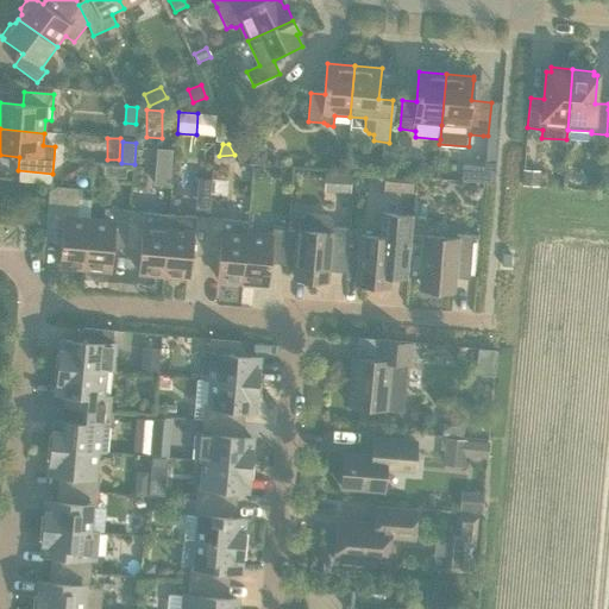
[(158,149),(157,162),(173,163),(174,150),(158,149)]
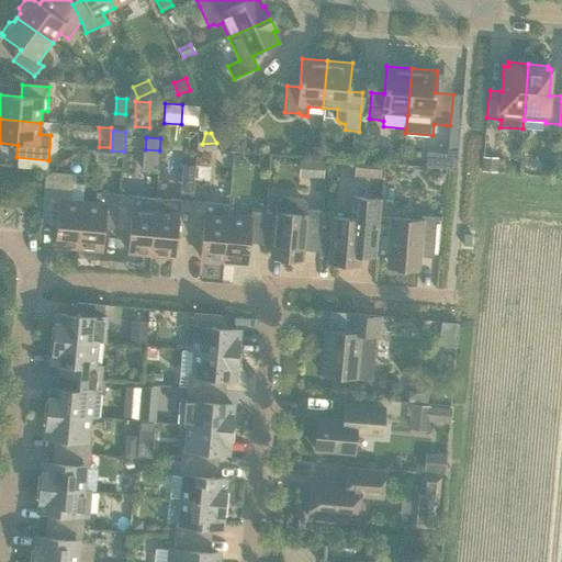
[(233,137),(232,150),(245,152),(246,138),(233,137)]
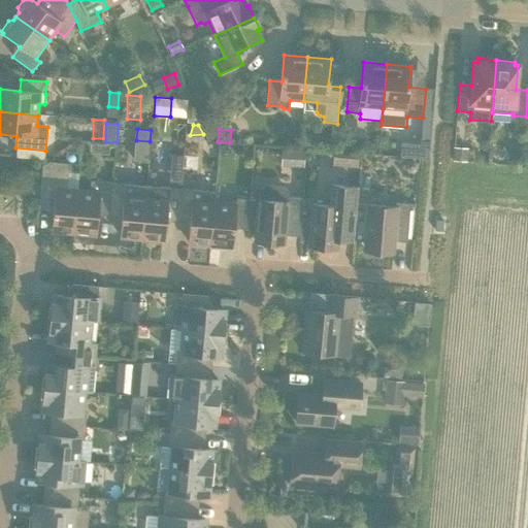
[(315,149),(316,135),(303,134),(302,147),(315,149)]
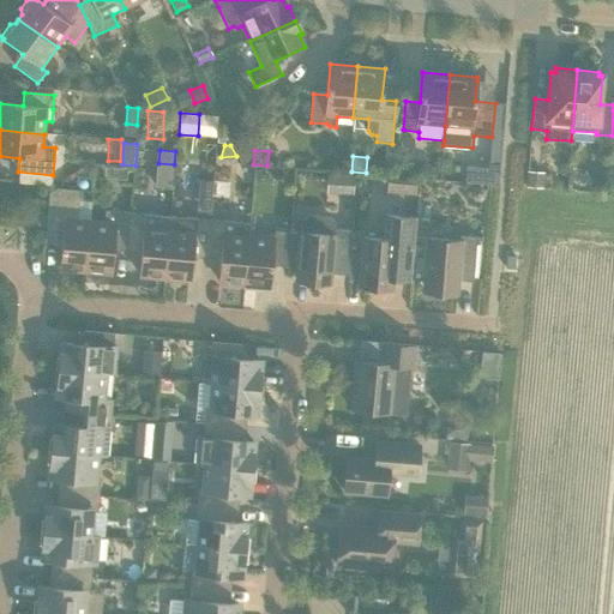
[(476,182),(488,184),(488,169),(481,168),(476,173),(476,182)]
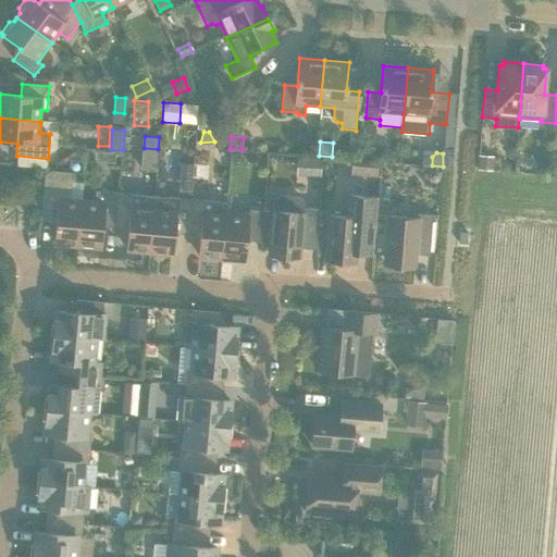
[(494,157),(479,156),(478,170),(493,171),(494,157)]
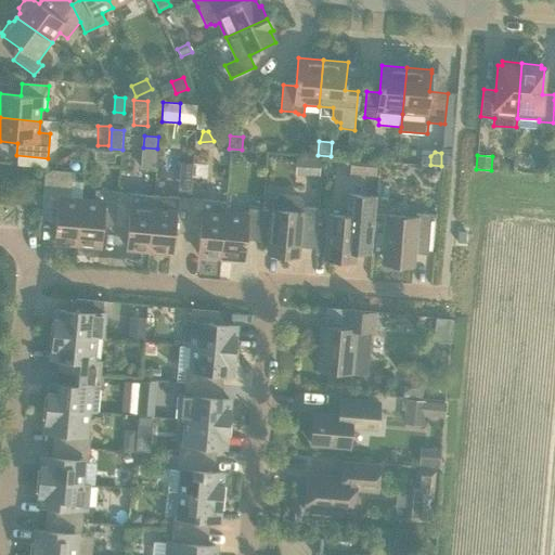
[(428,175),(428,176),(428,177),(429,177),(429,178),(430,178),(430,179),(431,179),(433,180),(434,180),(435,180),(435,179),(436,179),(437,179),(437,178),(438,177),(438,176),(438,175),(438,173),(438,172),(437,172),(437,171),(436,170),(435,170),(434,170),(433,170),(431,170),(430,170),(430,171),(429,171),(429,172),(428,173),(428,175)]
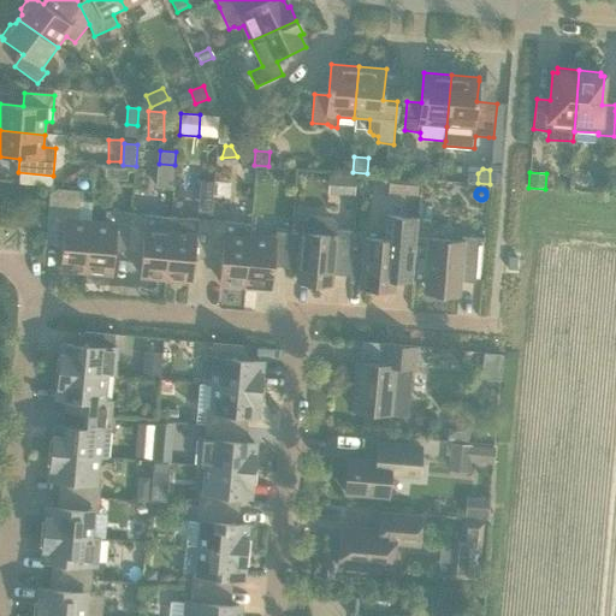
[(87,270),(90,221),(78,221),(81,191),(57,190),(49,195),(45,242),(63,243),(60,268),(63,268),(63,272),(77,273),(81,270),(87,270)]
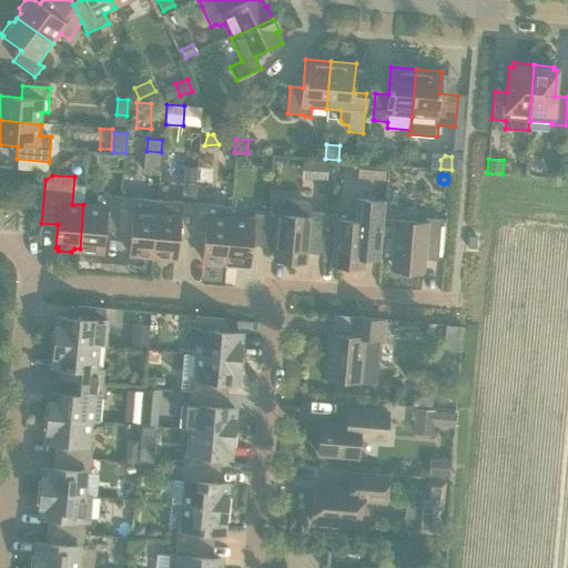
[(83,204),(80,249),(84,250),(88,254),(101,255),(102,251),(103,251),(105,229),(119,230),(121,198),(98,195),(97,205),(83,204)]
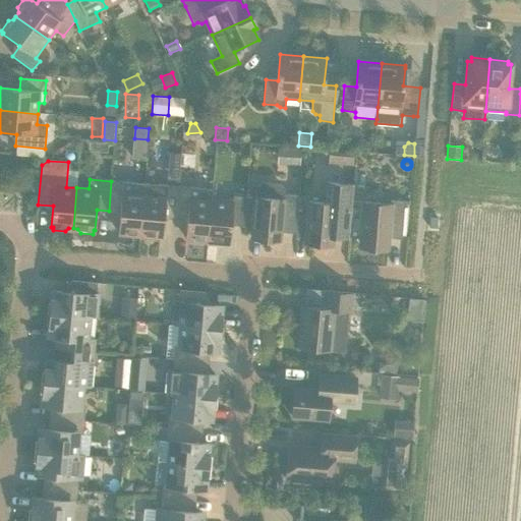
[(112,179),(111,181),(109,211),(120,212),(118,232),(120,232),(120,236),(132,237),(136,234),(140,234),(143,193),(145,193),(146,184),(146,183),(112,179)]
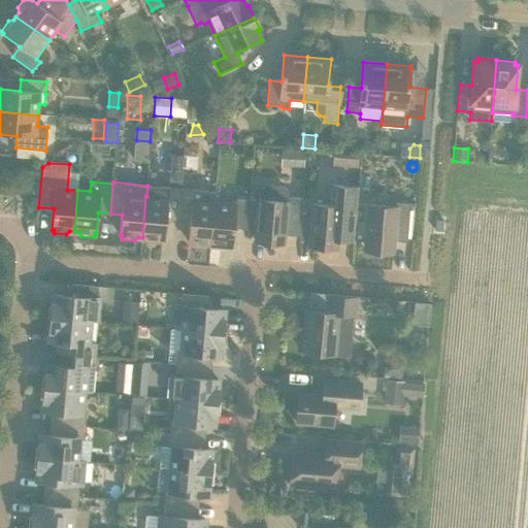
[(303,199),(289,198),(289,190),(285,185),(266,184),(261,188),(260,200),(260,201),(258,216),(256,242),(283,244),(284,235),(300,237),(303,199)]
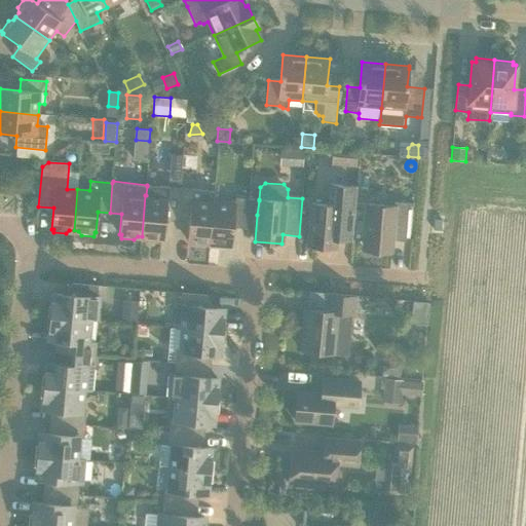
[(336,239),(352,241),(357,187),(329,185),(327,205),(311,204),(308,247),(335,249),(336,239)]
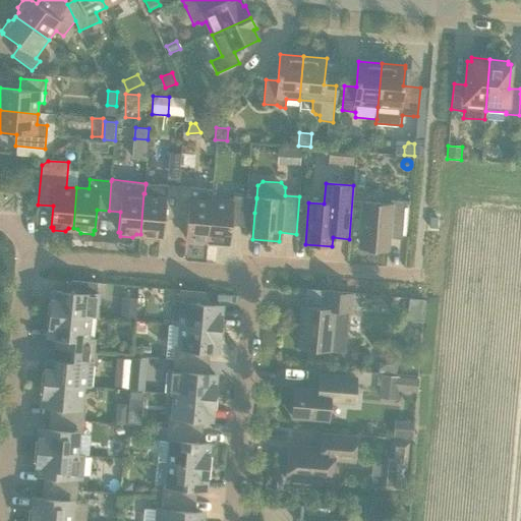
[(143,193),(140,234),(145,234),(148,238),(161,239),(161,236),(163,236),(164,216),(176,217),(178,191),(178,187),(146,184),(145,193),(143,193)]
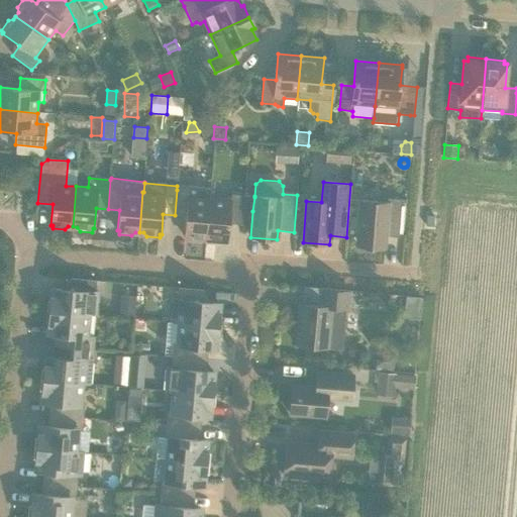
[(177,190),(175,215),(186,216),(184,236),(186,236),(186,240),(198,241),(202,237),(206,238),(210,198),(210,188),(198,187),(177,186),(177,190)]
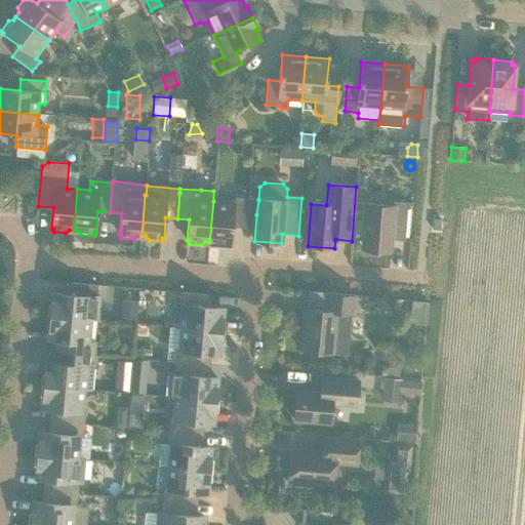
[(213,201),(209,242),(213,242),(217,246),(230,247),(230,243),(232,244),(234,223),(245,224),(246,213),(247,199),(235,198),(235,203),(213,201)]
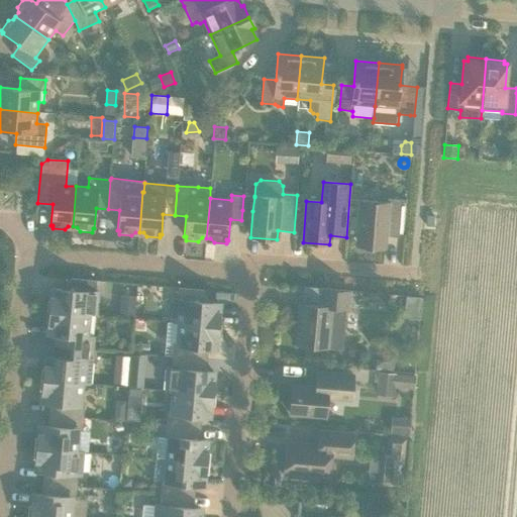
[(243,196),(242,210),(252,211),(254,197),(243,196)]
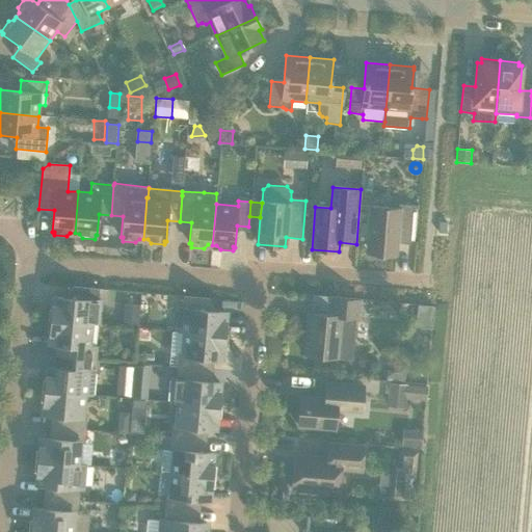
[(410,244),(414,206),(399,205),(398,209),(372,207),(368,249),(396,253),(397,243),(410,244)]
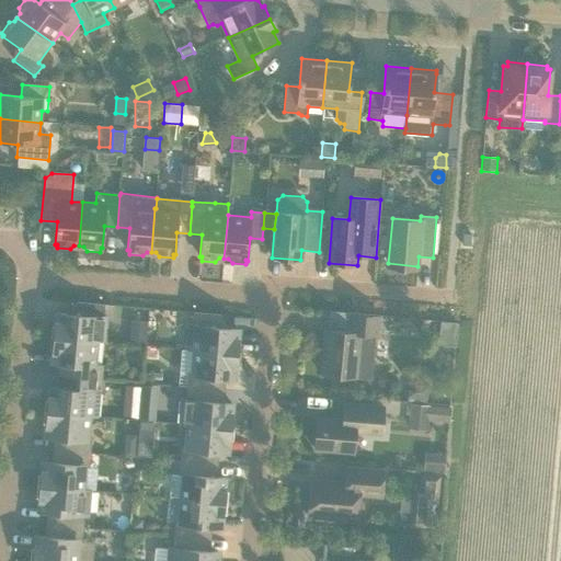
[(57,313),(55,338),(95,342),(105,343),(107,316),(103,315),(104,305),(77,302),(76,316),(57,313)]
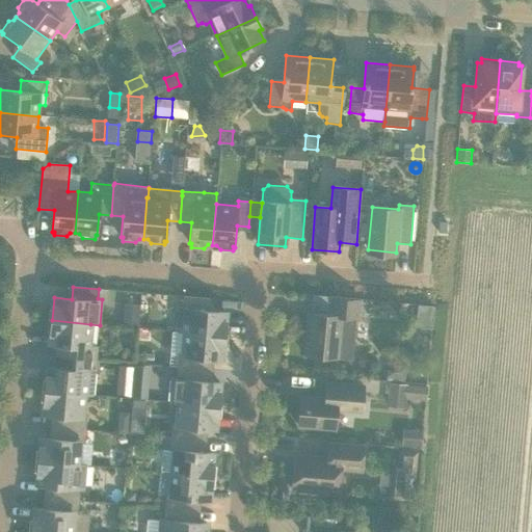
[(177,333),(185,333),(223,336),(225,313),(208,312),(209,299),(183,297),(182,309),(179,309),(177,333)]
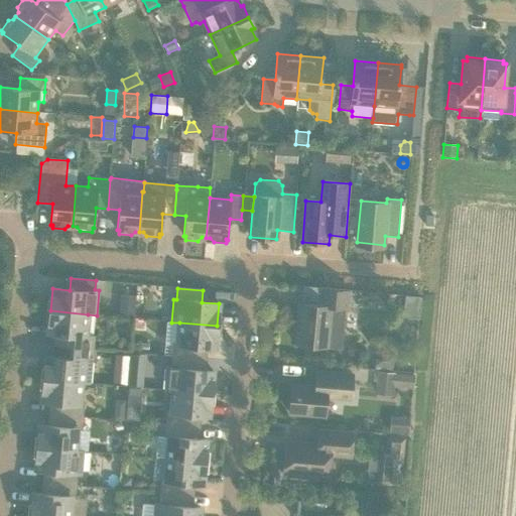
[(298,303),(295,345),(342,349),(346,308),(348,308),(349,294),(321,292),(319,305),(298,303)]
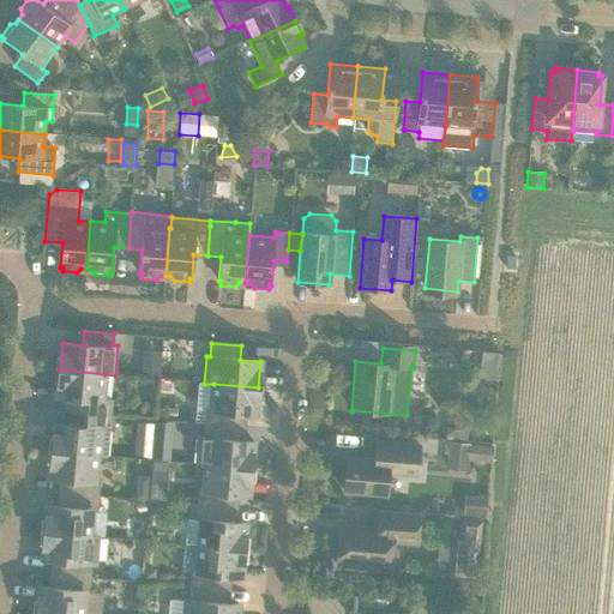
[(161,351),(146,350),(144,375),(158,377),(161,351)]
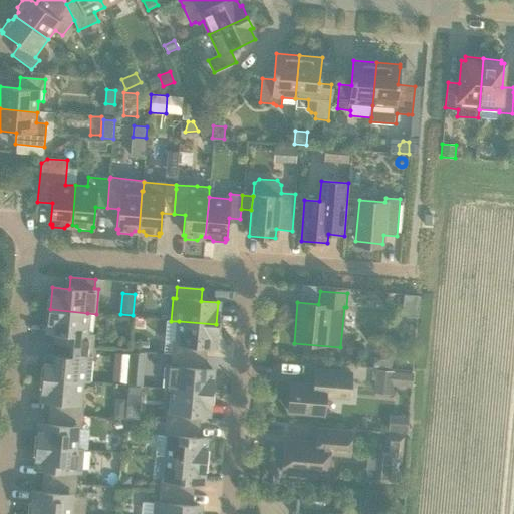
[(405,294),(403,316),(418,317),(420,295),(405,294)]
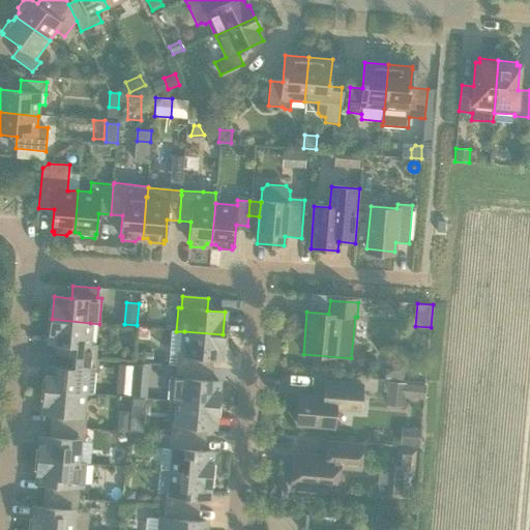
[(66,356),(92,358),(93,345),(88,345),(90,323),(52,319),(50,342),(67,344),(66,356)]
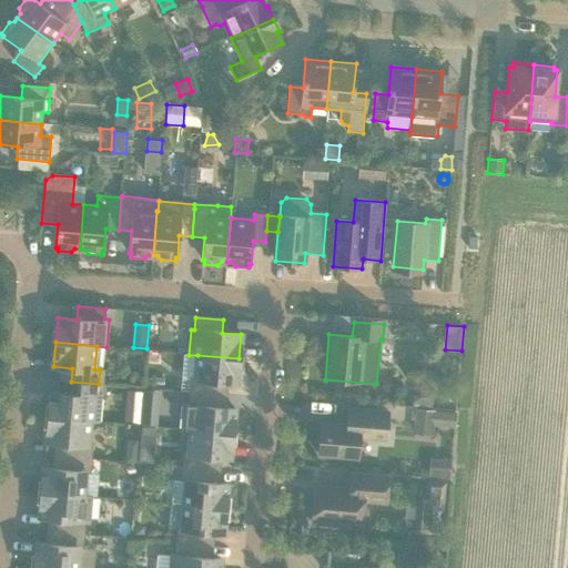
[(190,377),(189,392),(216,395),(217,388),(227,388),(229,382),(236,383),(239,358),(198,355),(195,378),(190,377)]
